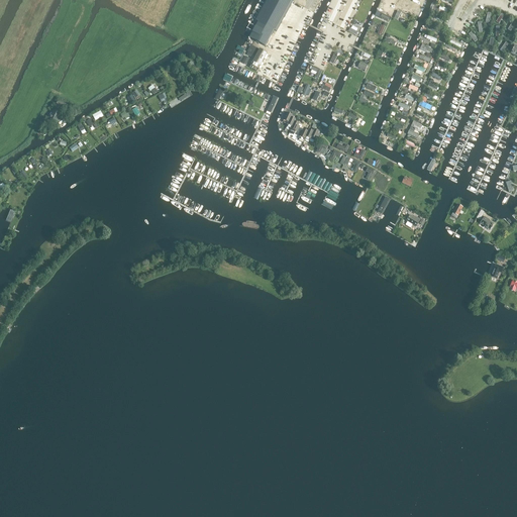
[(259,21),(255,27),(249,37),(266,46),(275,30),(277,31),(294,0),(267,0),(256,20),(259,21)]
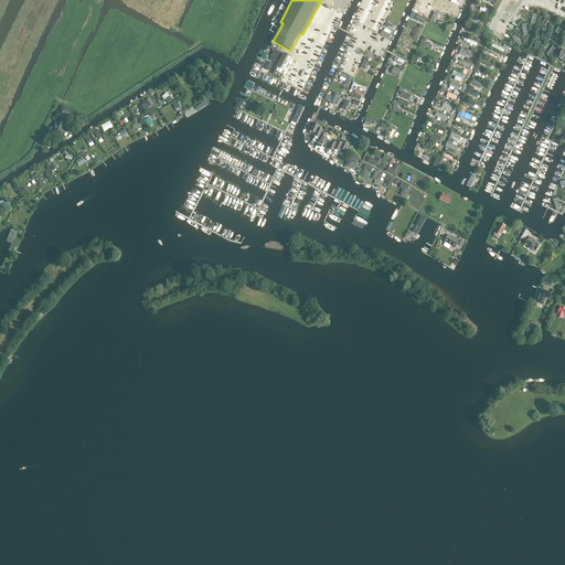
[(283,75),(291,59),(284,54),(284,55),(275,50),(270,57),(279,62),(276,67),(277,67),(275,72),(283,75)]
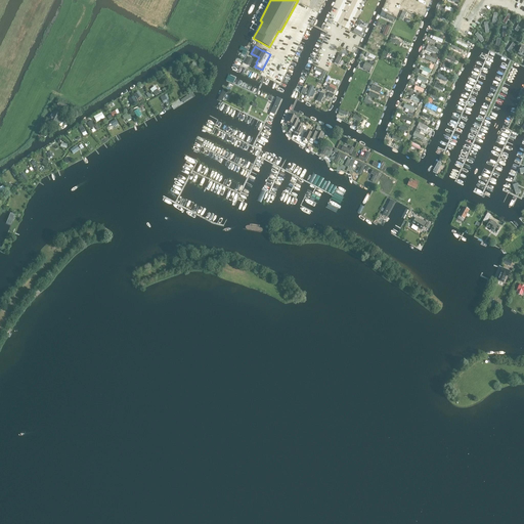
[(306,96),(310,98),(314,88),(311,86),(306,96)]
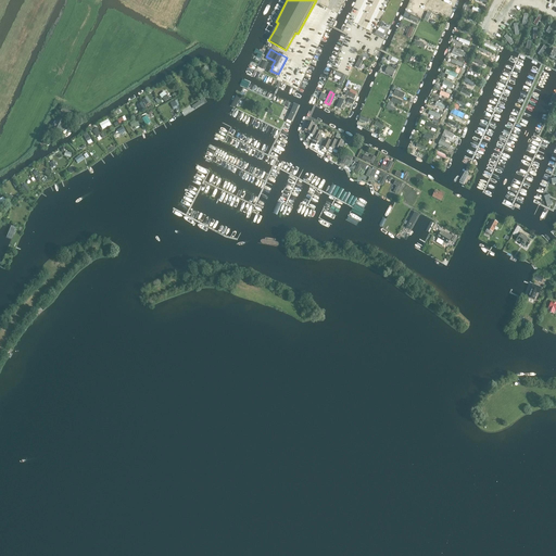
[(241,98),(237,96),(230,106),(236,109),(241,98)]
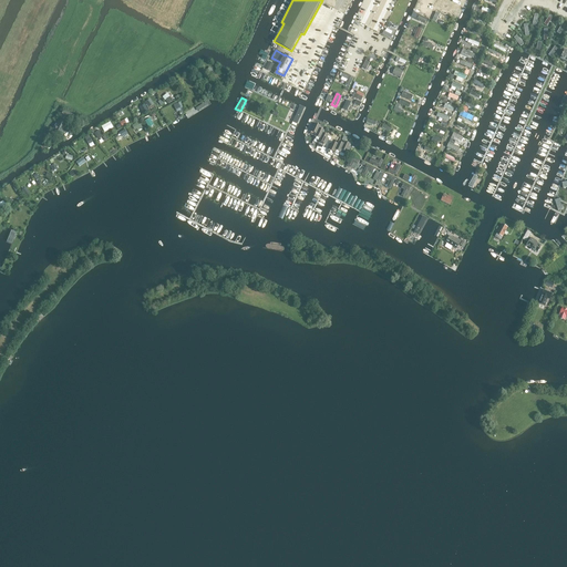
[(192,112),(195,116),(209,105),(206,102),(192,112)]
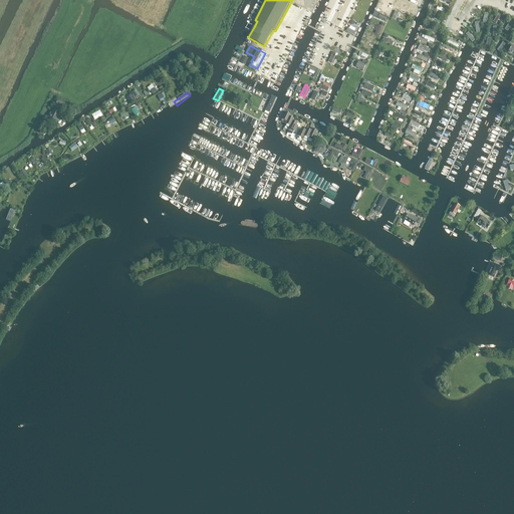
[(164,93),(158,95),(161,101),(163,101),(164,104),(167,103),(166,100),(164,93)]
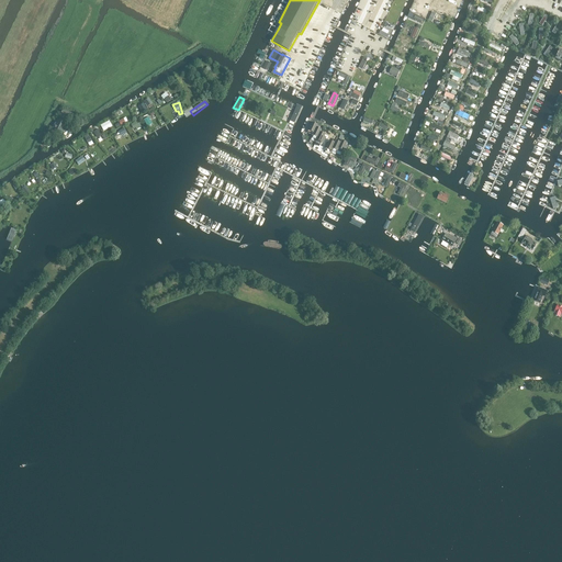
[(290,123),(294,125),(302,108),(298,105),(290,123)]
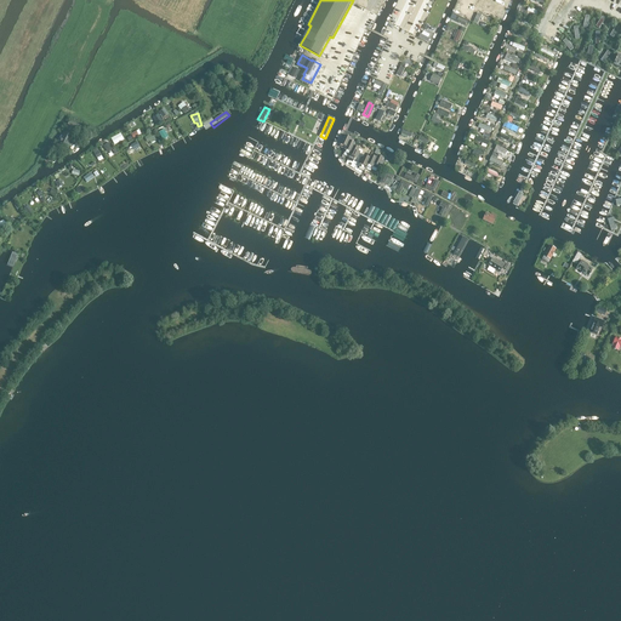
[(70,123),(67,129),(79,135),(83,127),(70,123)]
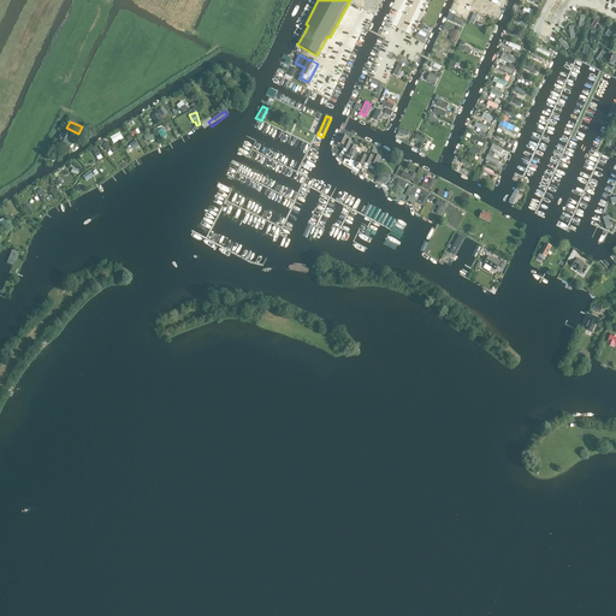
[(64,132),(59,143),(67,147),(72,136),(64,132)]
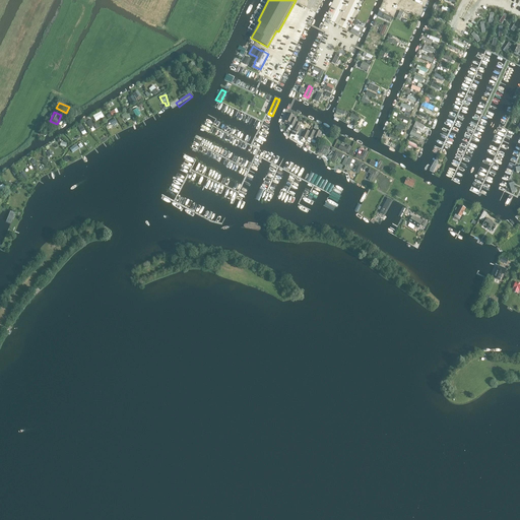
[(293,118),(294,118),(295,116),(289,114),(284,123),(289,125),(293,118)]
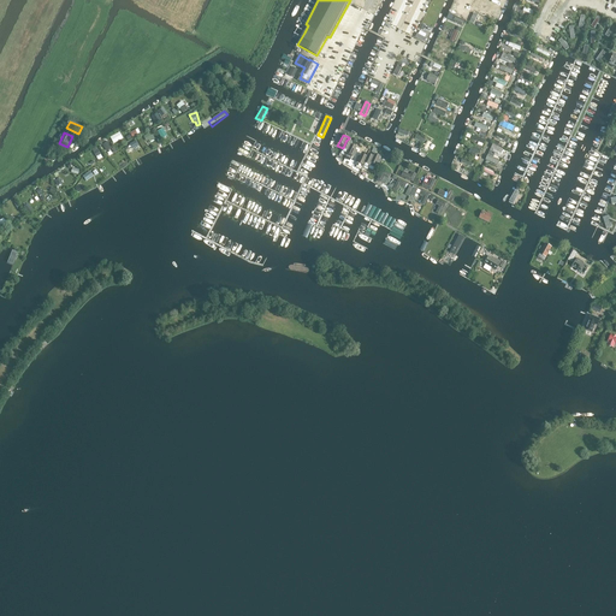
[(351,146),(353,143),(348,140),(347,140),(343,148),(342,152),(347,154),(348,154),(351,146)]
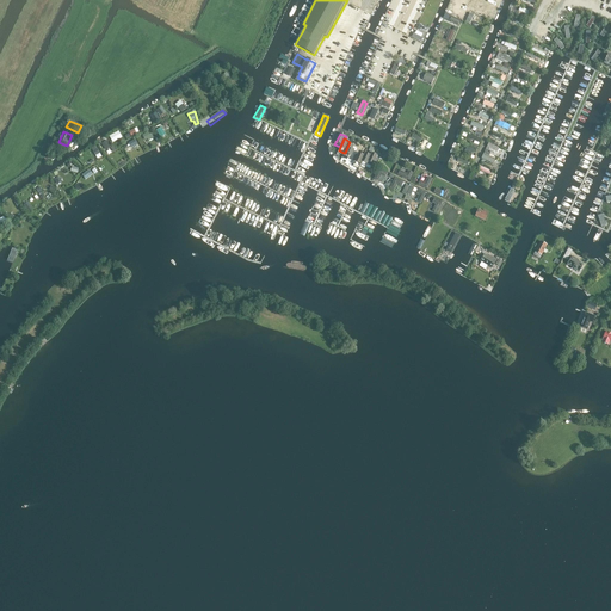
[(345,153),(344,153),(343,155),(349,158),(355,147),(349,144),(345,153)]
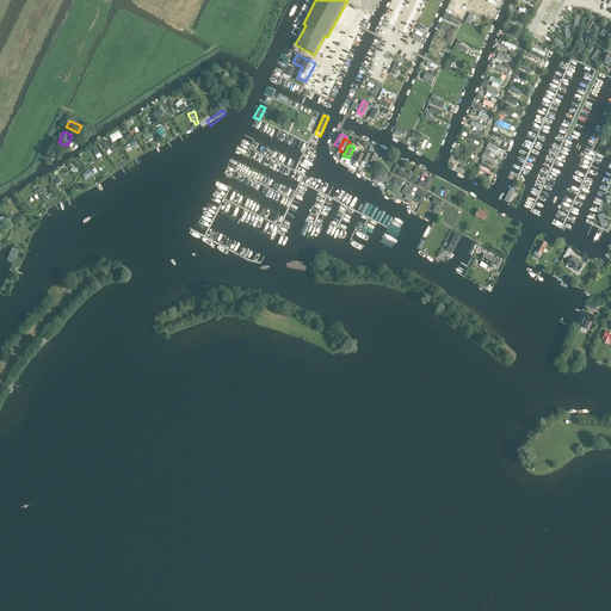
[(364,156),(364,155),(359,153),(353,165),(359,167),(360,165),(364,156)]
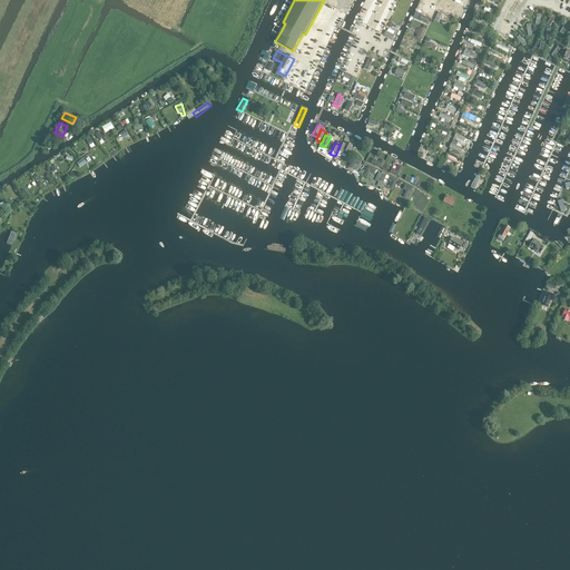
[(346,146),(346,145),(341,143),(340,145),(340,146),(336,154),(342,156),(343,154),(342,154),(346,146)]
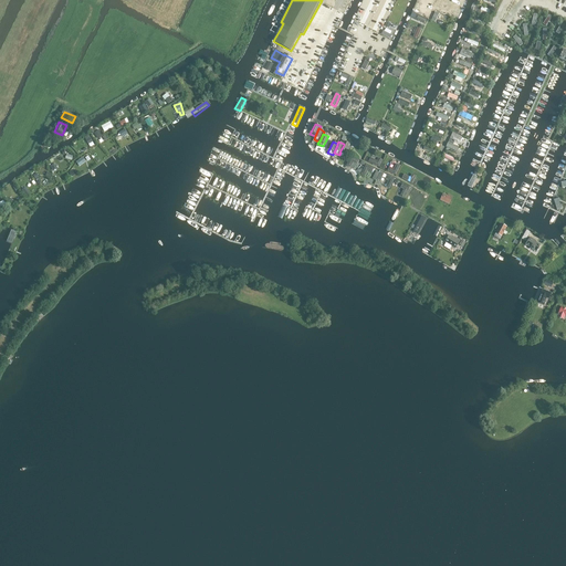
[(339,153),(341,153),(345,155),(349,145),(345,142),(344,144),(344,145),(339,153)]
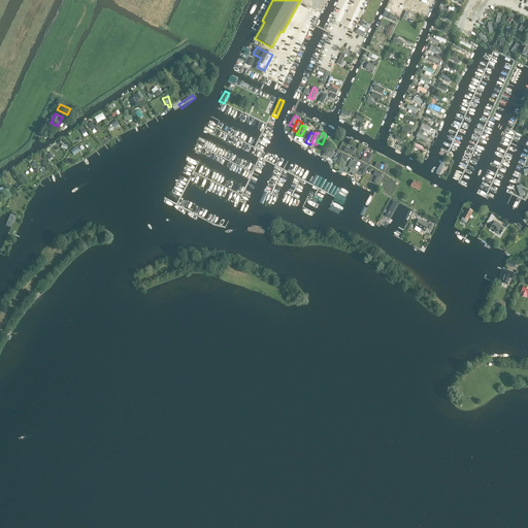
[(327,145),(323,155),(327,156),(329,152),(333,154),(335,150),(327,145)]
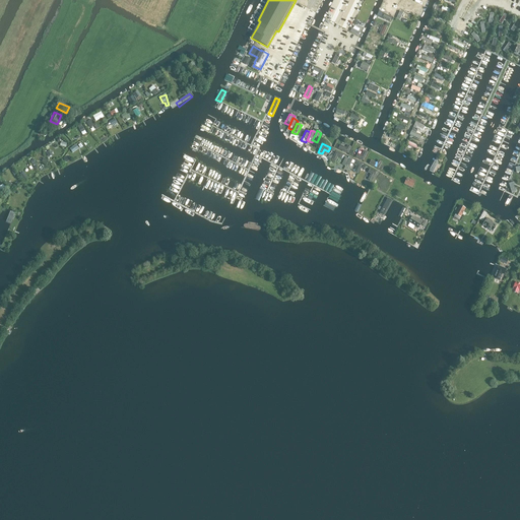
[(351,146),(347,144),(346,147),(340,144),(338,148),(348,153),(351,146)]
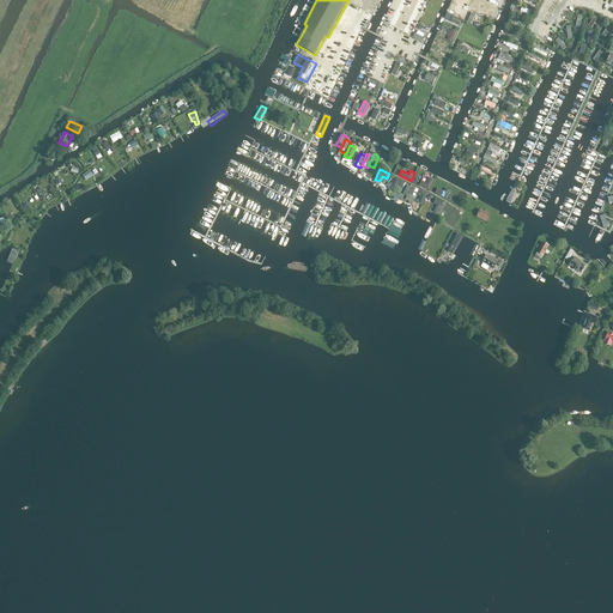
[(434,180),(429,177),(426,182),(422,181),(419,186),(429,189),(434,180)]
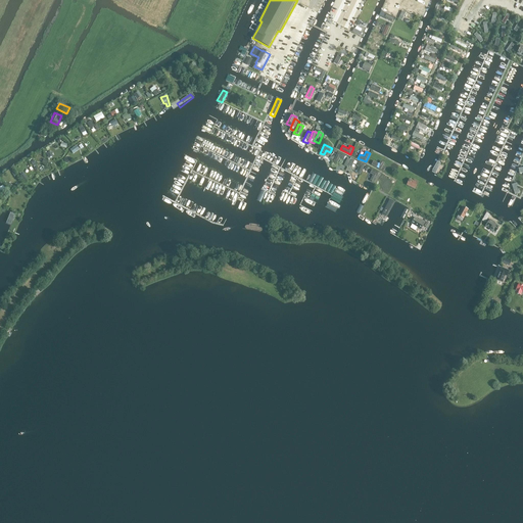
[(345,155),(338,152),(333,160),(337,162),(340,157),(343,159),(345,155)]
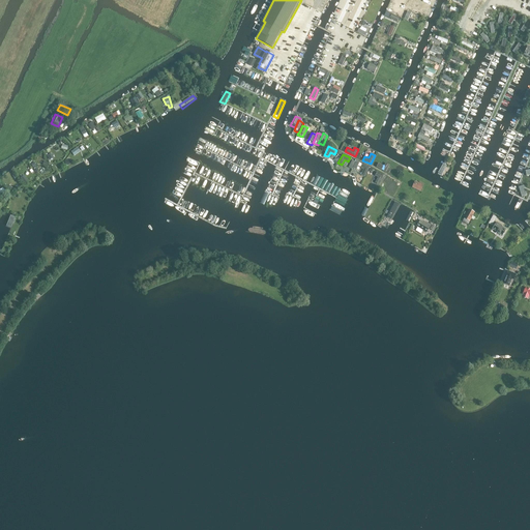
[(370,167),(362,164),(360,168),(363,169),(360,175),(364,177),(370,167)]
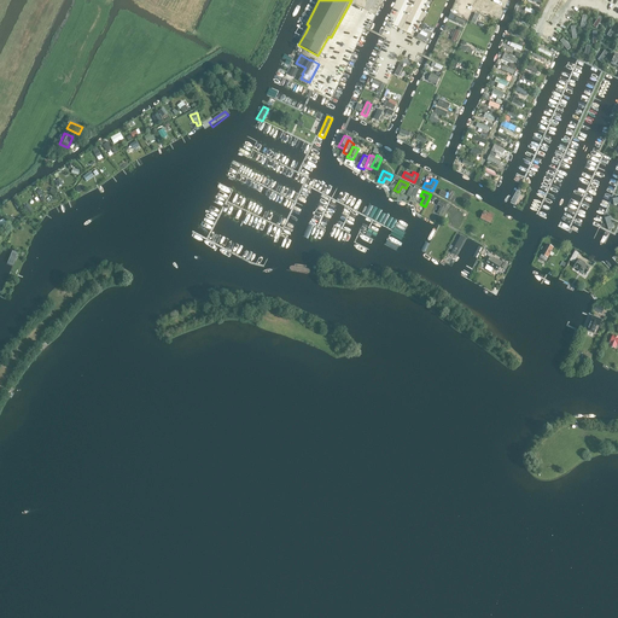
[(517,208),(520,209),(526,196),(523,193),(517,208)]
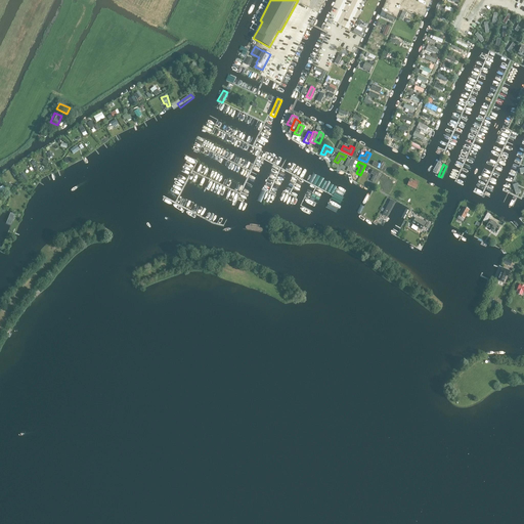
[(380,173),(373,169),(370,173),(374,175),(370,181),(375,183),(380,173)]
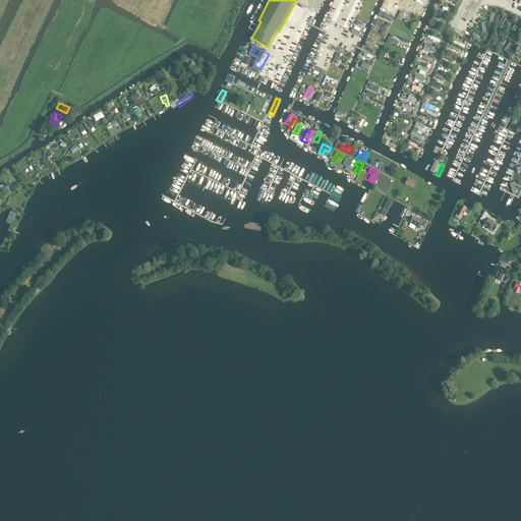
[(391,179),(384,175),(382,179),(385,181),(382,186),(385,188),(391,179)]
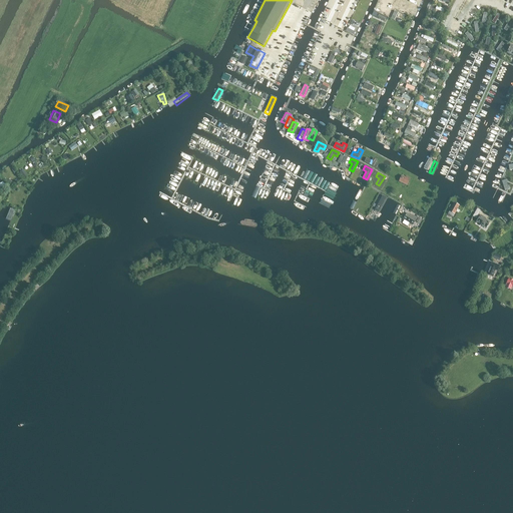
[(407,185),(410,178),(406,176),(406,177),(402,176),(400,181),(407,185)]
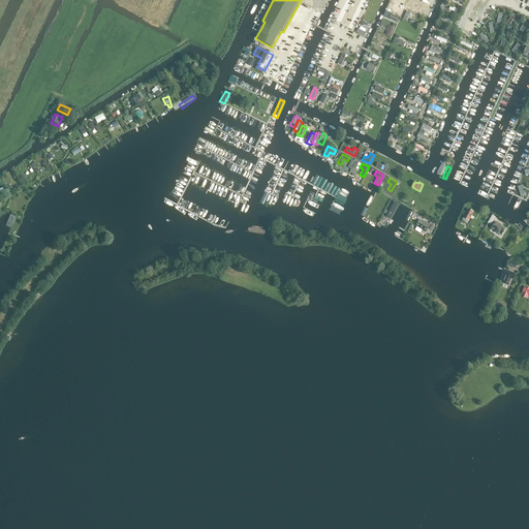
[(395,204),(387,219),(392,221),(399,206),(395,204)]
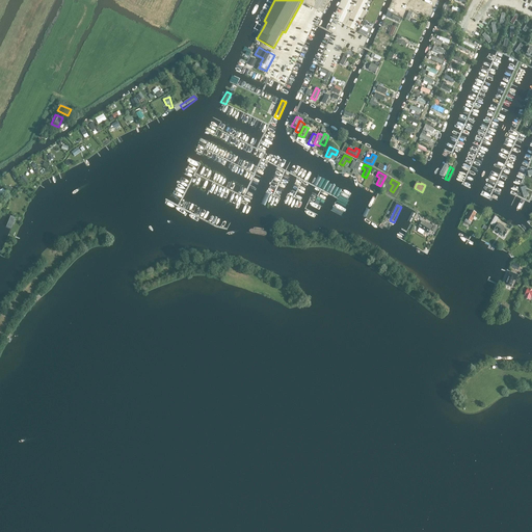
[(475,214),(476,212),(471,210),(466,219),(472,222),(476,215),(475,214)]
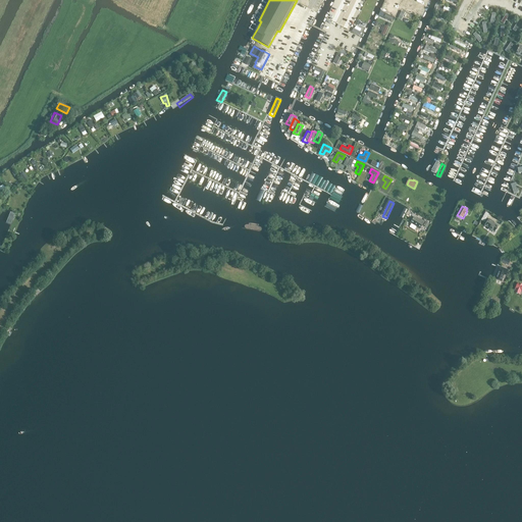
[(0,228),(9,230),(10,230),(17,212),(12,209),(0,217),(0,228)]
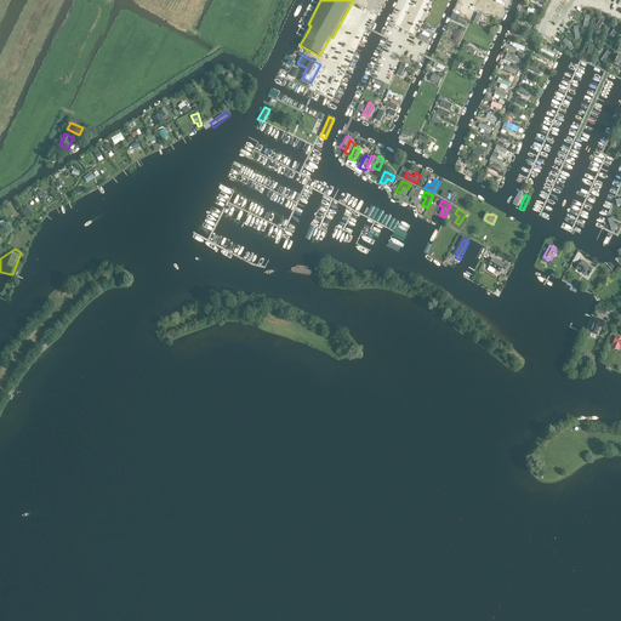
[(500,272),(505,265),(499,261),(499,262),(493,260),(489,266),(500,272)]
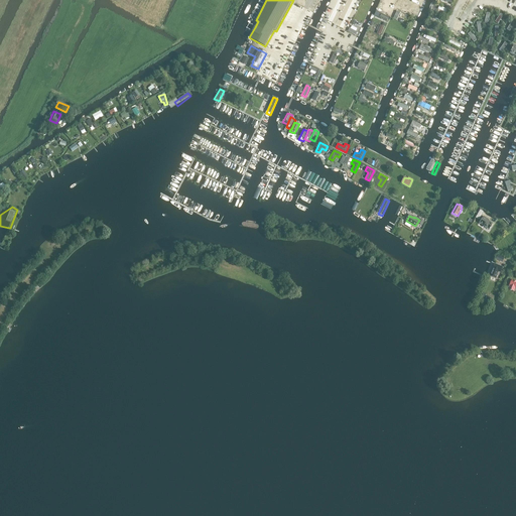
[(489,230),(493,224),(486,220),(487,219),(484,217),(480,223),(484,226),(484,227),(487,229),(487,228),(489,230)]
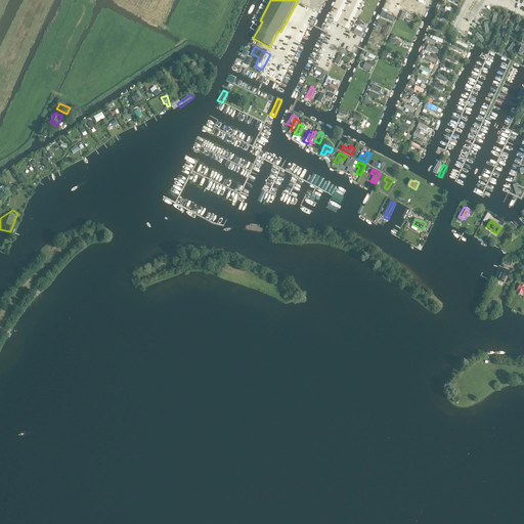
[(498,280),(504,282),(507,276),(509,276),(511,272),(503,269),(500,273),(501,273),(498,280)]
